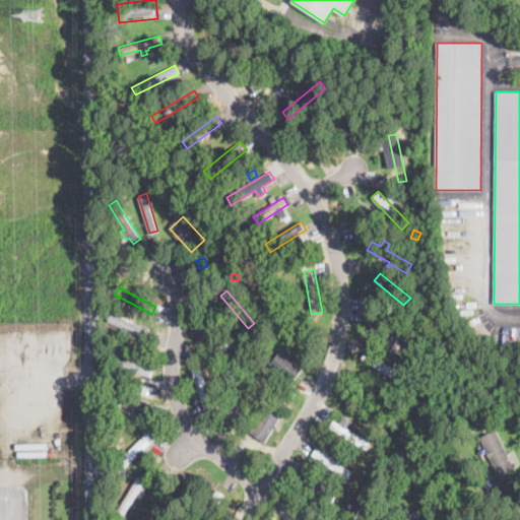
[(147,327),(143,336),(108,320),(112,311),(147,327)]
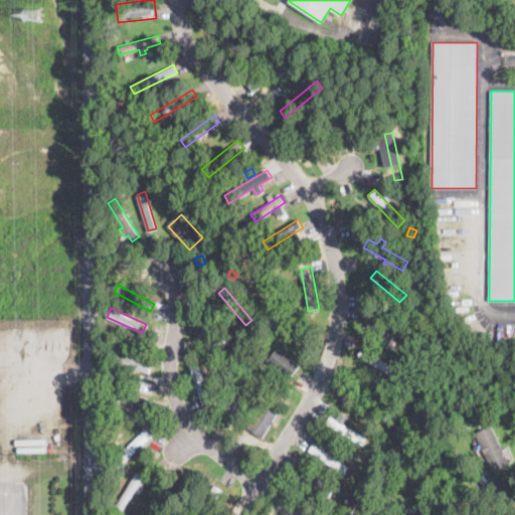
[(402,331),(391,345),(367,325),(378,311),(402,331)]
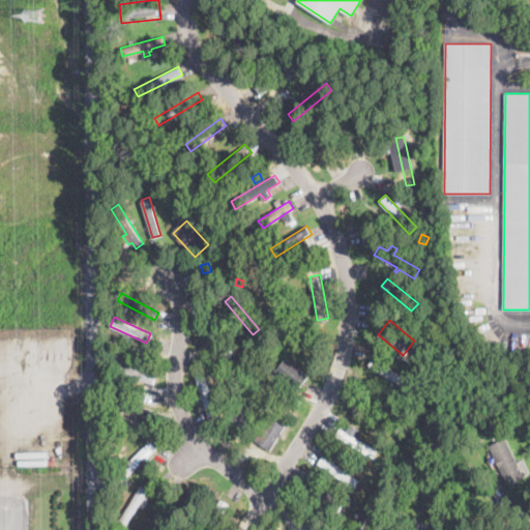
[(228,347),(222,360),(201,350),(207,336),(228,347)]
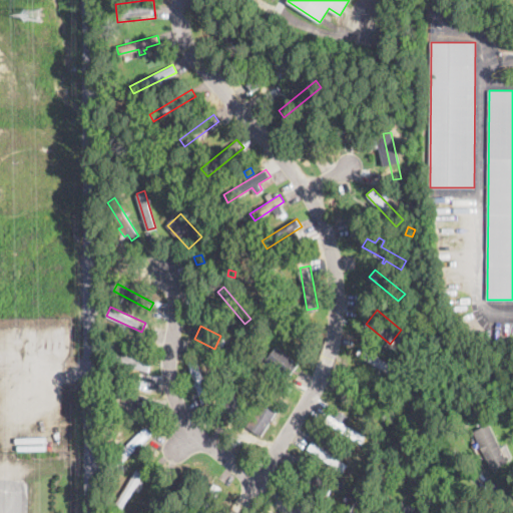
[(227,336),(223,345),(219,343),(222,334),(227,336)]
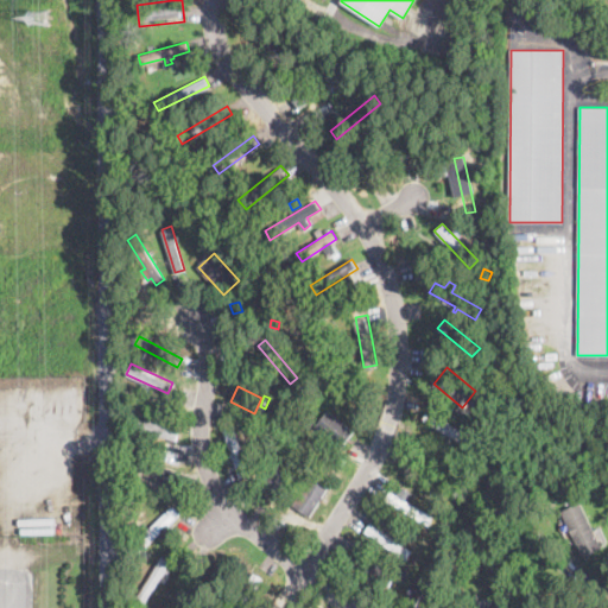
[(473,437),(467,447),(423,419),(429,410),(473,437)]
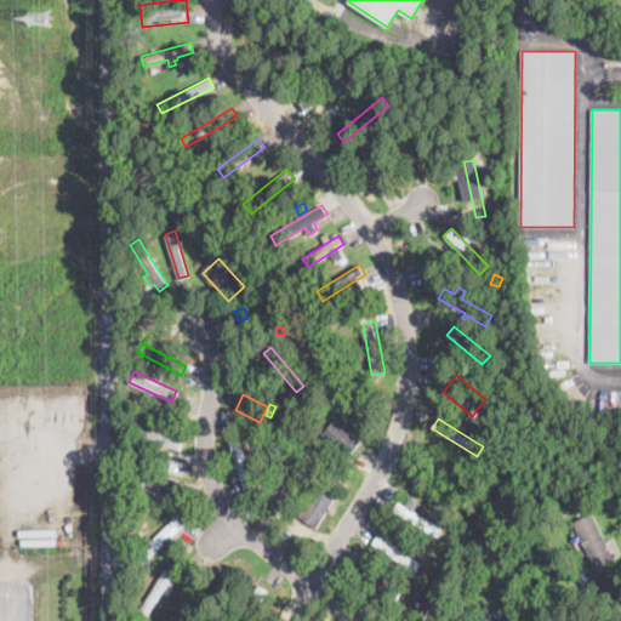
[(363,439),(348,459),(322,439),(335,420),(363,439)]
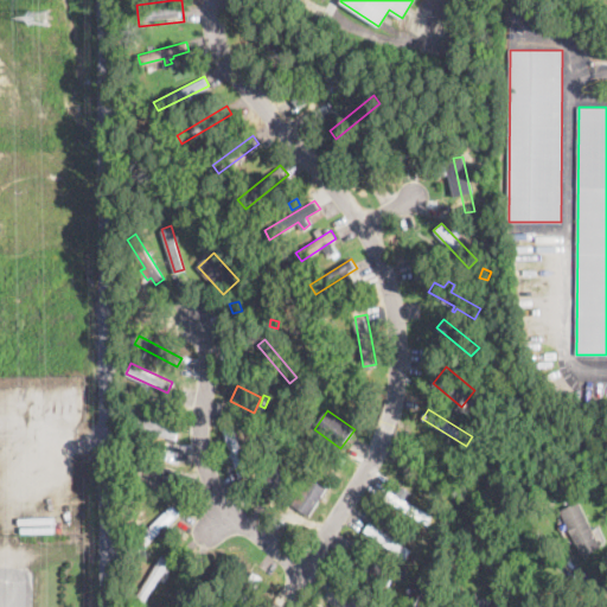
[(179,427),(176,439),(133,427),(135,415),(179,427)]
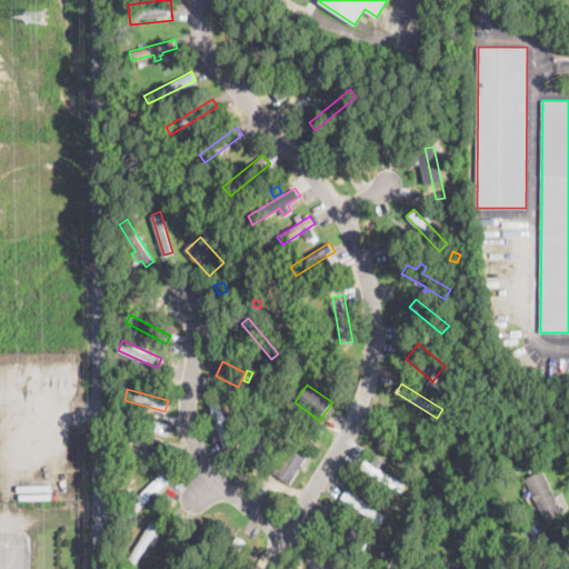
[(246,392),(242,399),(237,397),(240,390),(246,392)]
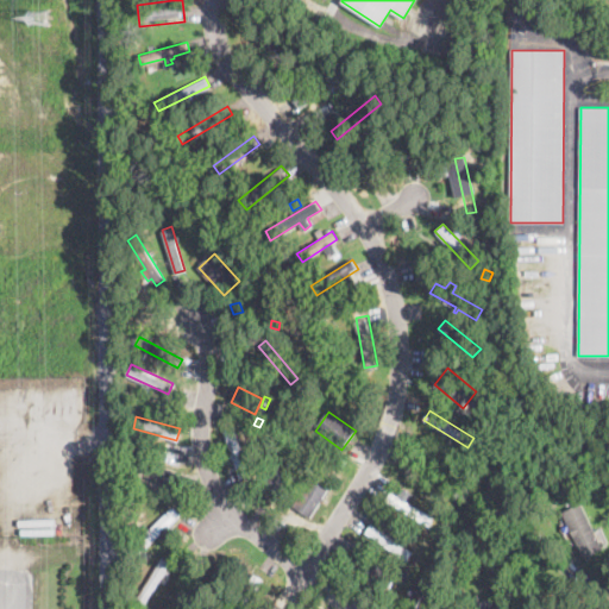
[(250,477),(240,481),(224,431),(233,427),(250,477)]
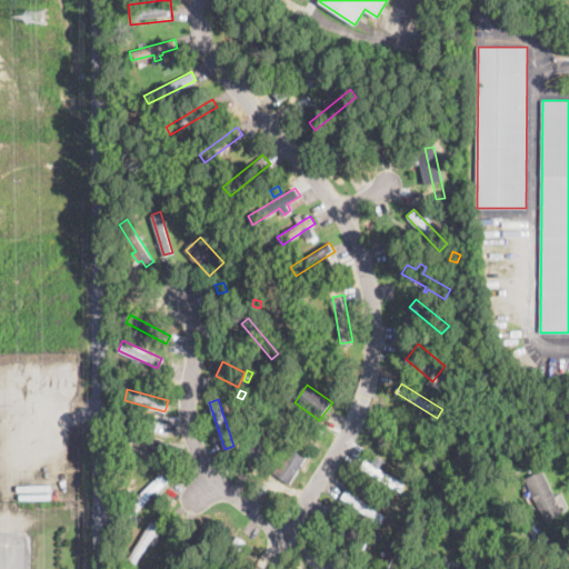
[(450,410),(446,420),(440,419),(445,408),(450,410)]
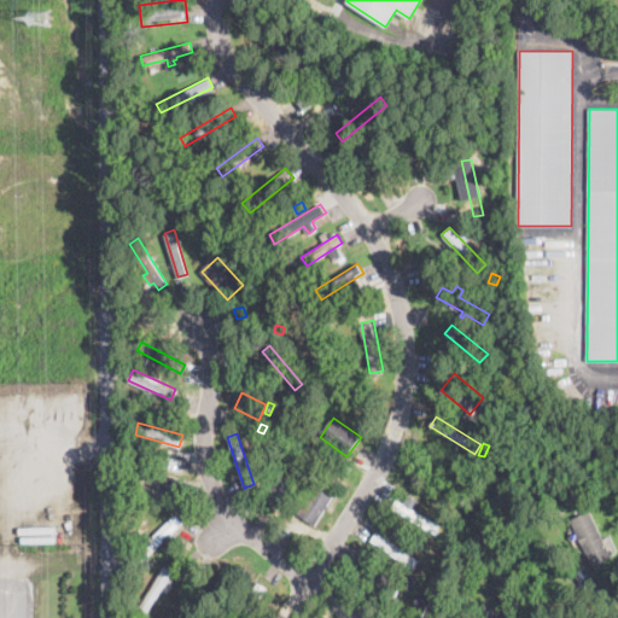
[(263,467),(255,470),(251,459),(260,456),(263,467)]
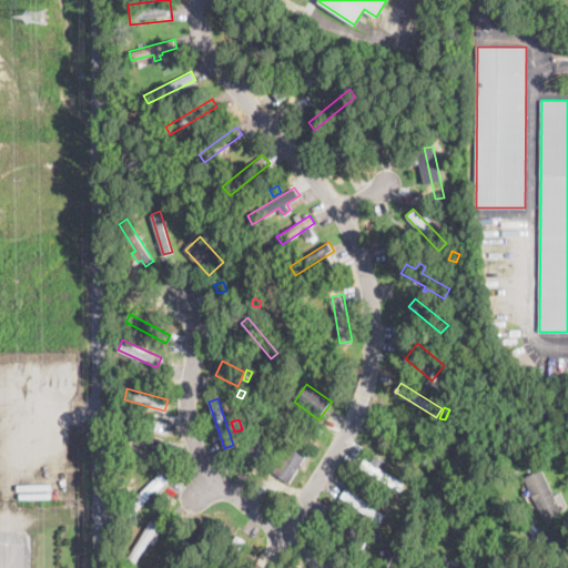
[(168,442),(164,452),(134,440),(139,430),(168,442)]
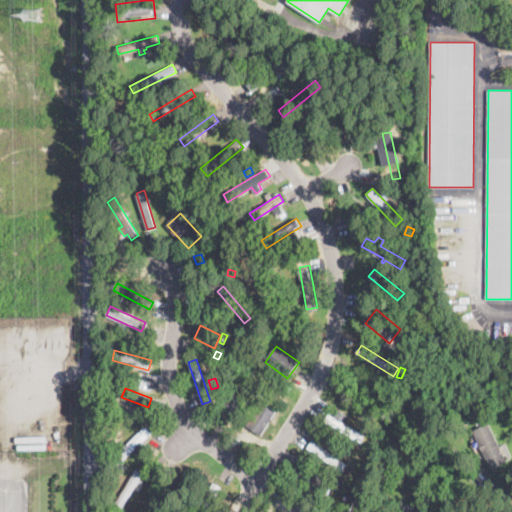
[(247,400),(230,430),(213,420),(231,391),(247,400)]
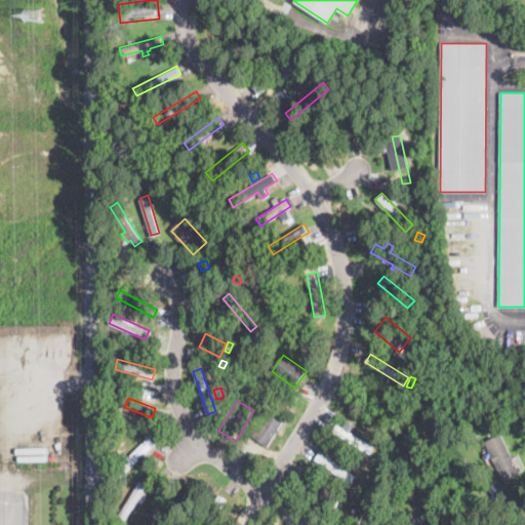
[(280,431),(267,451),(253,443),(267,422),(280,431)]
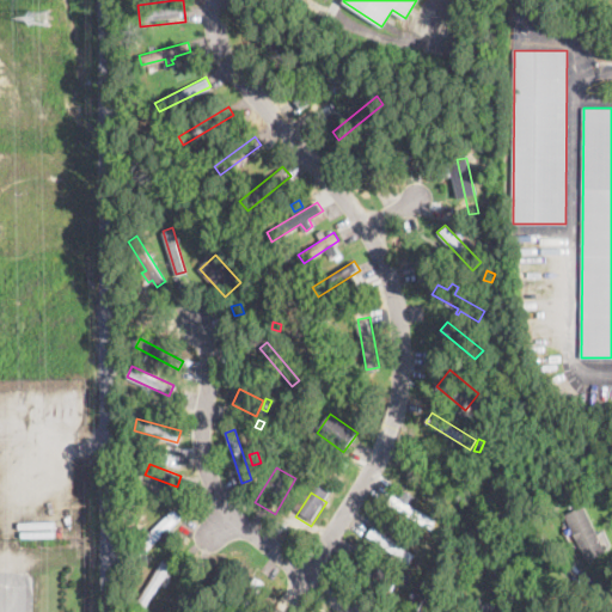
[(436,520),(432,528),(387,503),(392,495),(436,520)]
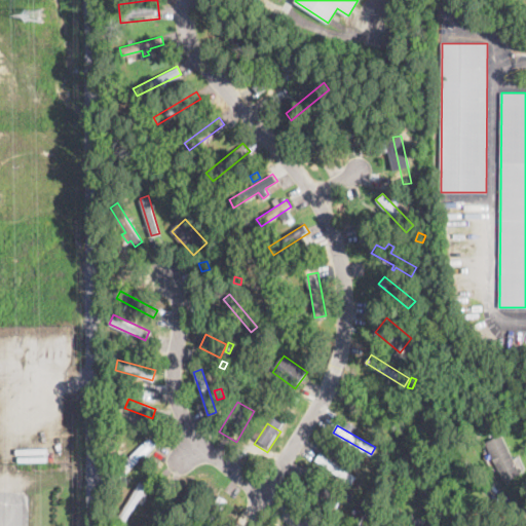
[(504,481),(485,442),(501,434),(521,473),(504,481)]
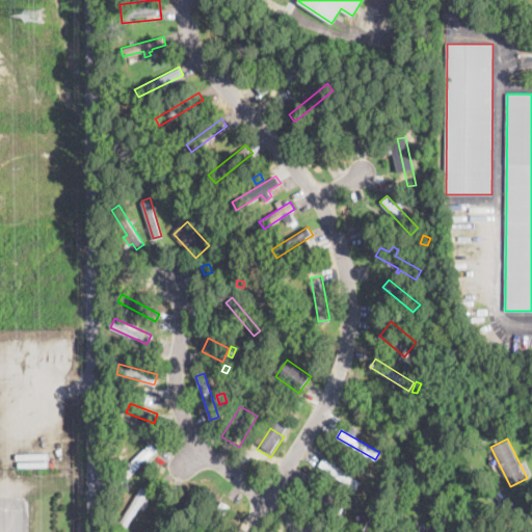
[(144,463),(124,483),(116,476),(153,442),(160,449),(144,463)]
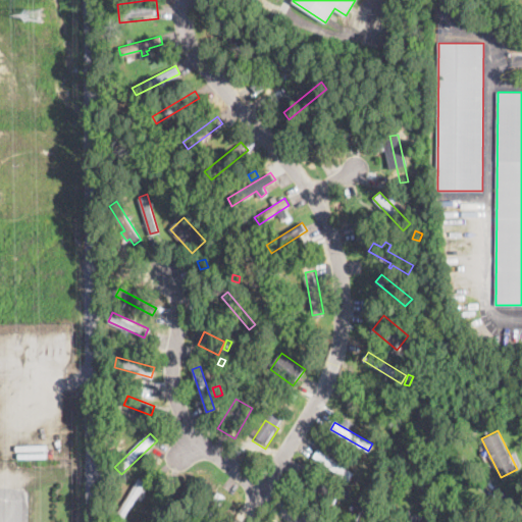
[(386,444),(383,450),(377,446),(380,439),(386,444)]
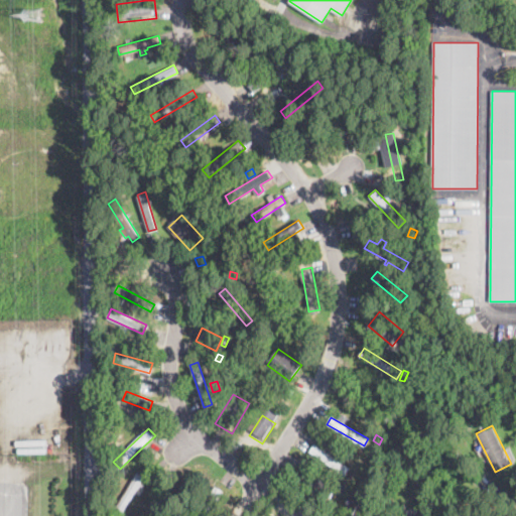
[(345,465),(340,472),(310,452),(314,444),(345,465)]
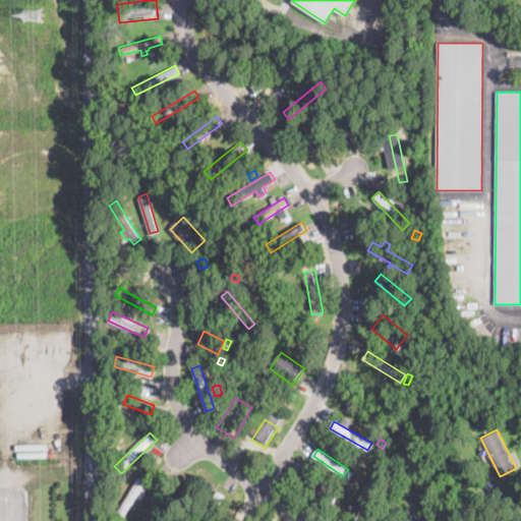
[(336,494),(332,501),(295,477),(300,470),(336,494)]
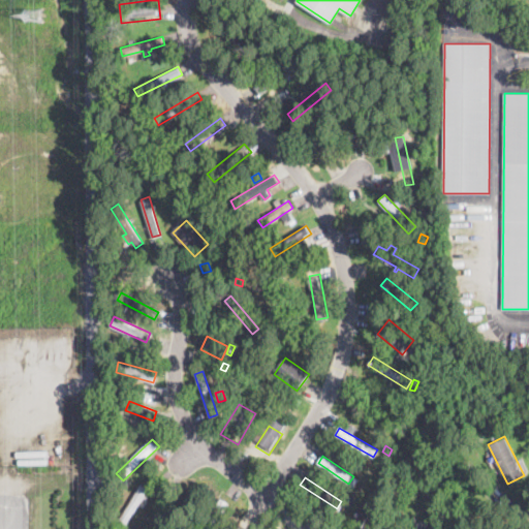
[(138,507),(126,526),(119,522),(142,485),(149,489),(138,507)]
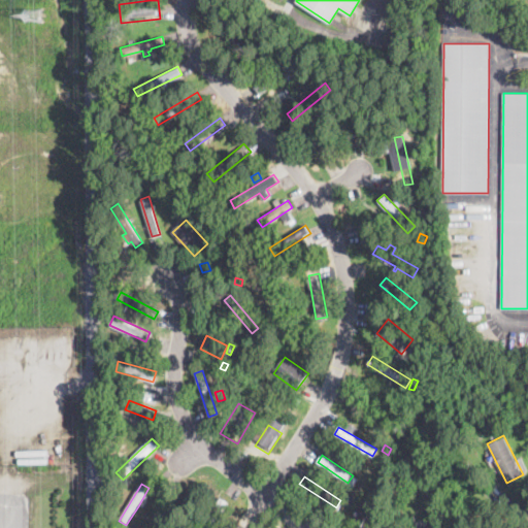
[(194,494),(171,527),(159,527),(187,489),(194,494)]
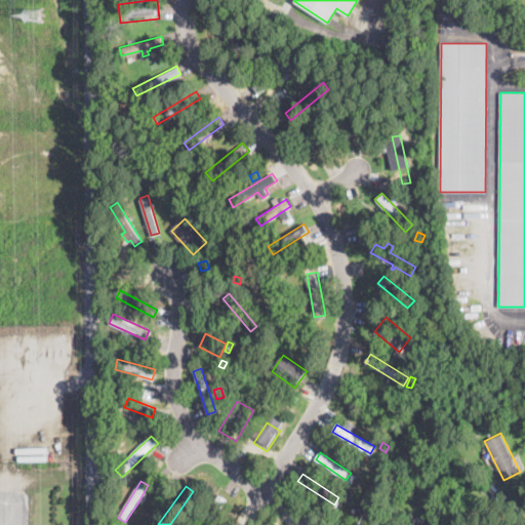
[(210,491),(203,503),(199,500),(205,488),(210,491)]
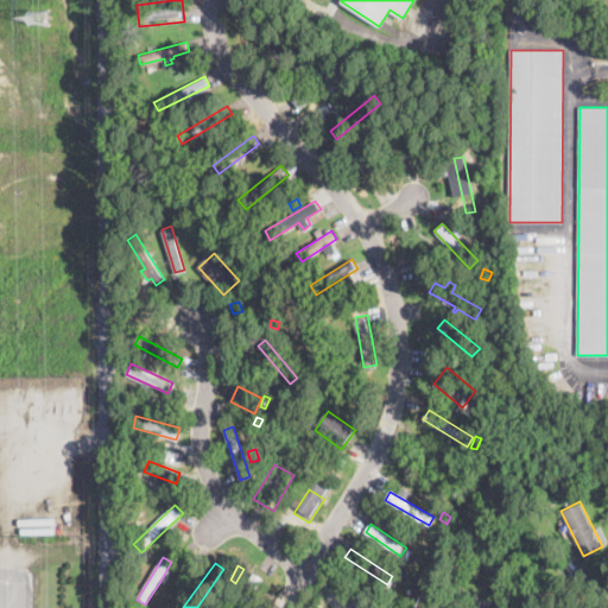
[(245,607),(234,607),(253,574),(261,578),(245,607)]
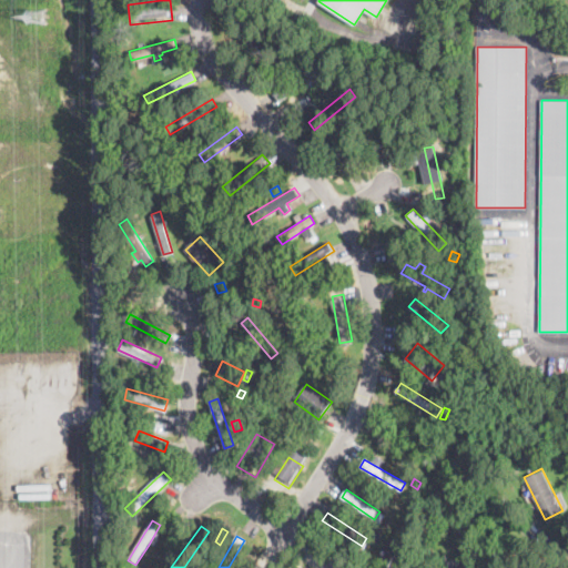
[(413,550),(408,559),(404,557),(407,548),(413,550)]
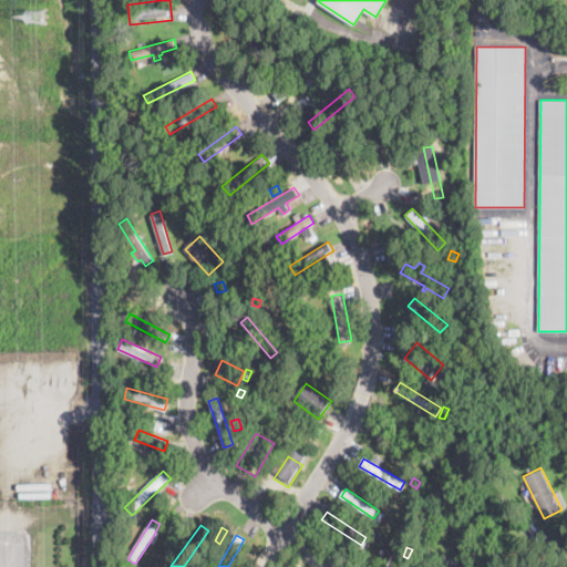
[(440,566),(459,566),(457,557),(439,560),(440,566)]
